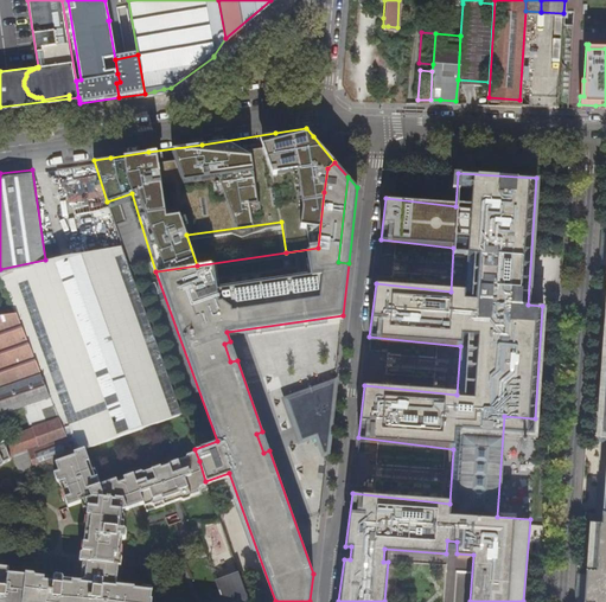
[(45,260),(0,269),(0,273),(16,311),(33,356),(40,371),(50,394),(59,416),(62,424),(106,405),(115,430),(72,448),(72,449),(84,446),(180,410),(132,275),(121,244),(45,260)]
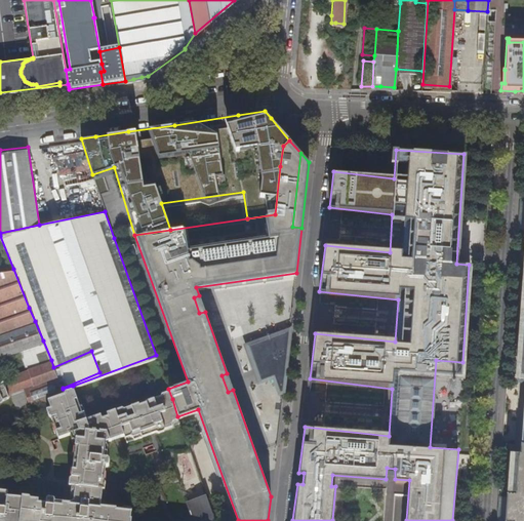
[(0,317),(29,308),(13,269),(0,270),(0,317)]
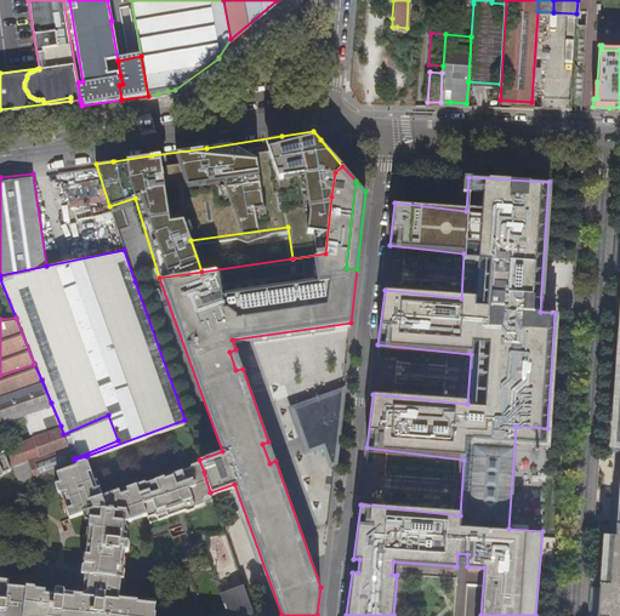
[(235,349),(229,352),(235,370),(243,369),(235,349)]
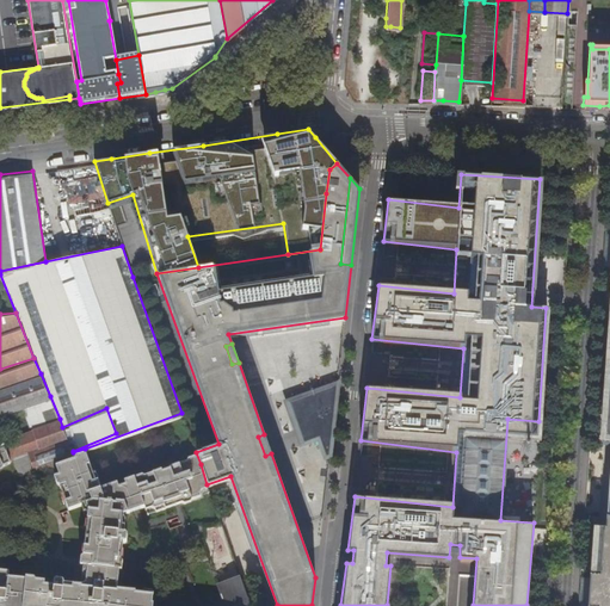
[(0,389),(41,373),(34,358),(0,369),(0,389)]
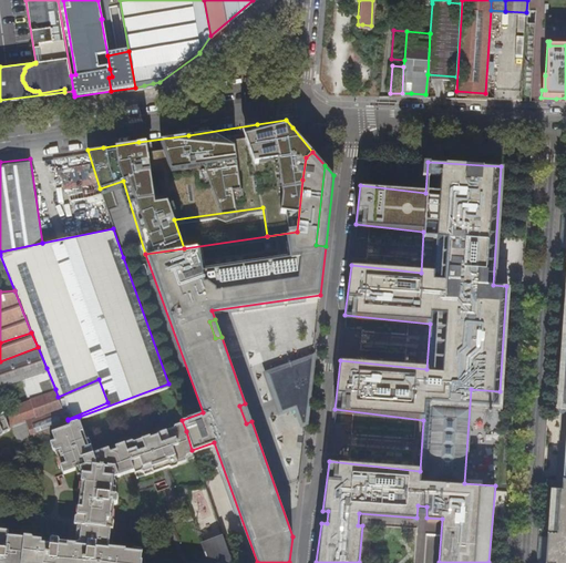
[(47,368),(38,347),(0,361),(0,385),(26,376),(47,368)]
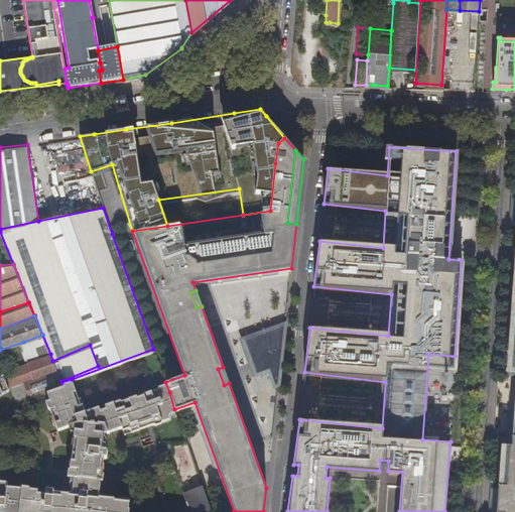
[(285,322),(276,325),(282,344),(285,322)]
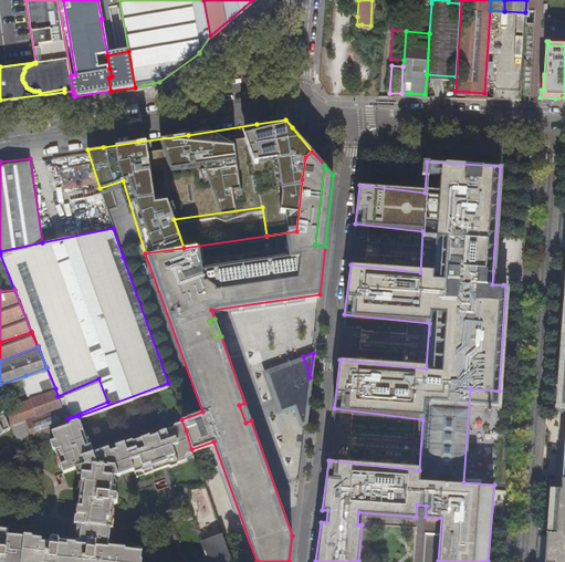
[(310,377),(303,356),(267,370),(282,409),(295,404),(301,422),(305,420),(310,377)]
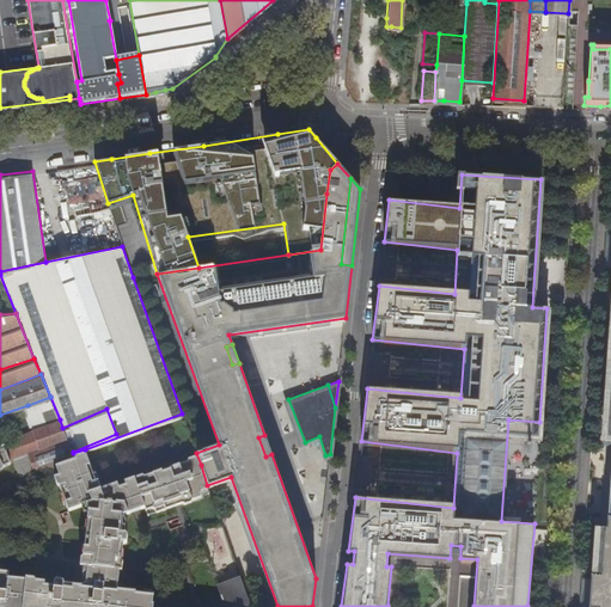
[(60,420),(50,397),(28,405),(36,428),(60,420)]
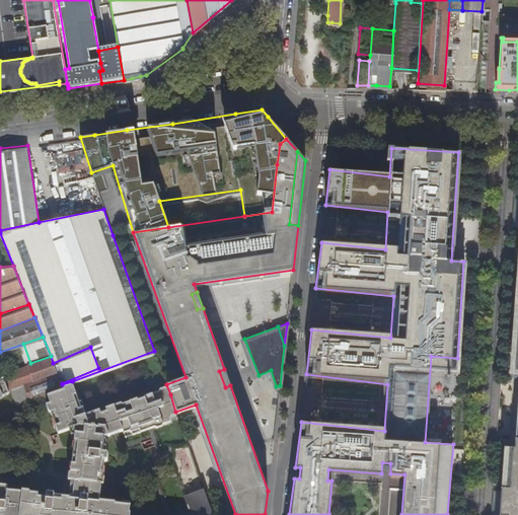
[(90,347),(53,363),(62,383),(98,368),(90,347)]
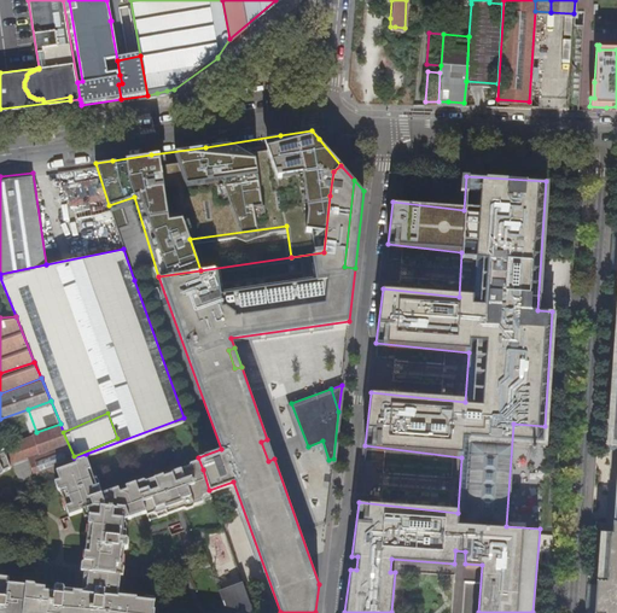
[(74,457),(74,456),(63,432),(60,424),(36,432),(33,433),(41,451),(15,461),(15,462),(21,478),(35,472),(36,474),(57,467),(75,461),(74,457)]
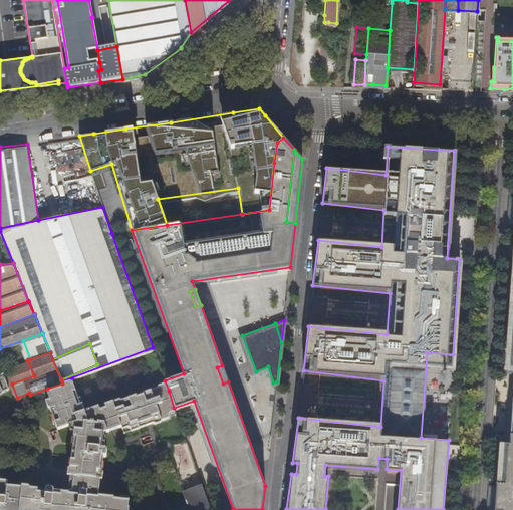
[(34,375),(27,360),(1,369),(4,374),(8,385),(12,384),(34,375)]
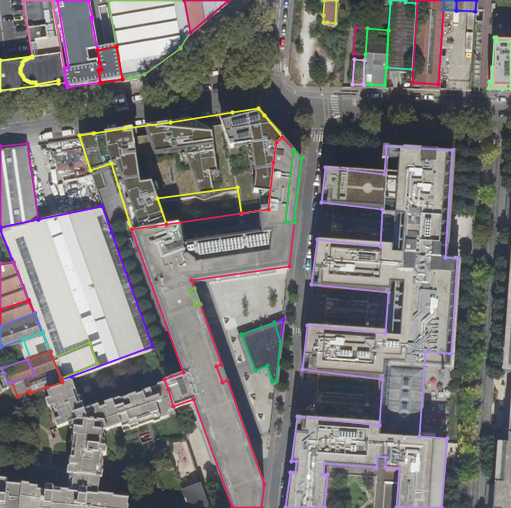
[(221,364),(216,366),(222,382),(227,380),(221,364)]
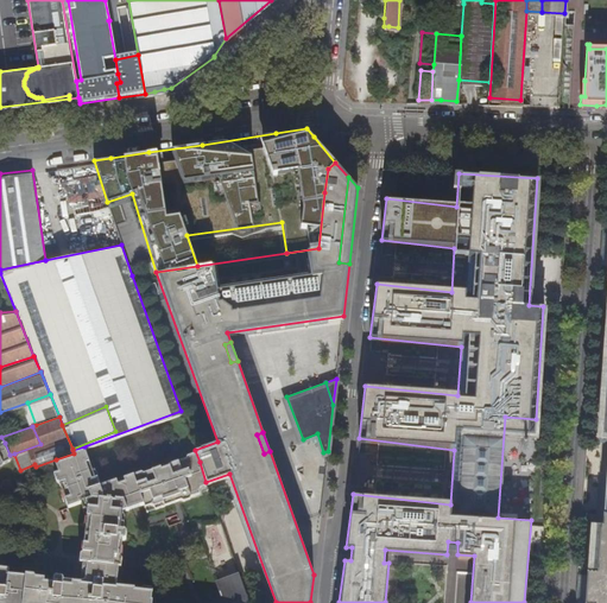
[(594,602),(606,602),(606,436),(606,438),(606,450),(606,449),(606,512),(601,512),(601,521),(598,573),(602,573),(601,584),(600,584),(600,585),(599,585),(599,586),(598,586),(598,588),(598,589),(598,590),(599,590),(599,591),(600,591),(600,592),(601,592),(600,602),(598,602),(595,602),(594,602)]
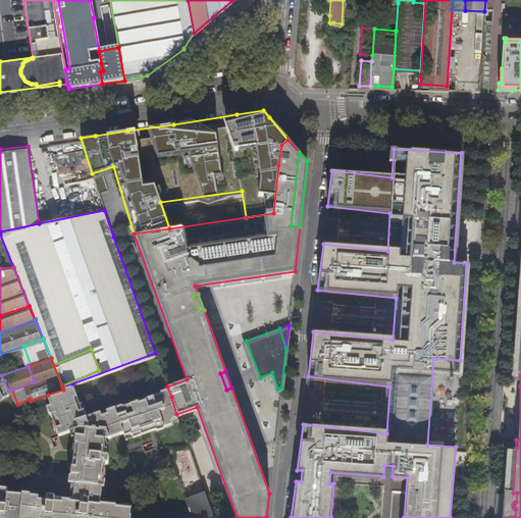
[(0,396),(8,393),(3,380),(0,381),(0,396)]
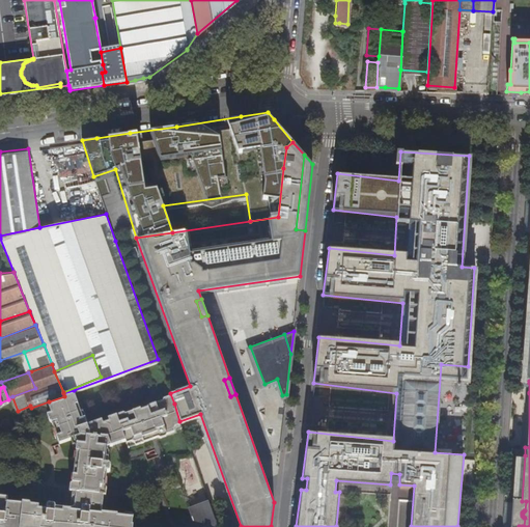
[(155,426),(158,435),(174,428),(173,425),(173,423),(179,421),(174,404),(170,393),(164,395),(163,398),(147,404),(148,406),(141,408),(140,407),(127,412),(123,410),(117,413),(118,415),(103,420),(102,417),(88,421),(83,408),(81,408),(74,390),(63,393),(64,396),(49,401),(52,410),(48,411),(50,417),(52,419),(59,441),(71,438),(76,450),(73,480),(71,481),(70,489),(76,490),(75,506),(55,504),(55,503),(54,501),(50,501),(48,502),(48,503),(43,503),(45,507),(43,526),(70,526),(71,524),(87,525),(86,526),(131,526),(132,523),(131,523),(132,512),(132,511),(127,510),(127,512),(102,509),(103,493),(106,493),(106,486),(103,483),(105,468),(107,468),(110,467),(110,462),(109,461),(104,460),(104,453),(101,453),(102,448),(102,446),(124,438),(126,441),(131,439),(134,441),(135,443),(143,440),(141,435),(147,433),(146,430),(155,426)]
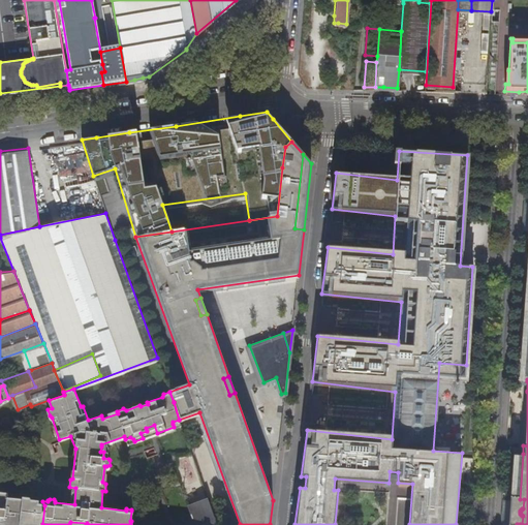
[(143,438),(157,433),(154,425),(146,428),(147,431),(141,433),(143,438)]
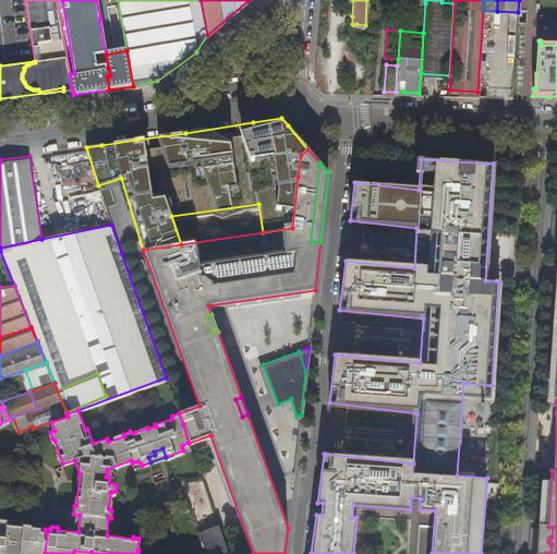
[(548,527),(552,479),(544,478),(541,524),(529,522),(525,553),(545,553),(546,553),(548,553),(551,553),(552,544),(551,544),(551,543),(549,543),(549,542),(548,542),(548,541),(548,540),(548,539),(549,539),(549,538),(551,538),(551,537),(552,537),(553,527),(548,527)]
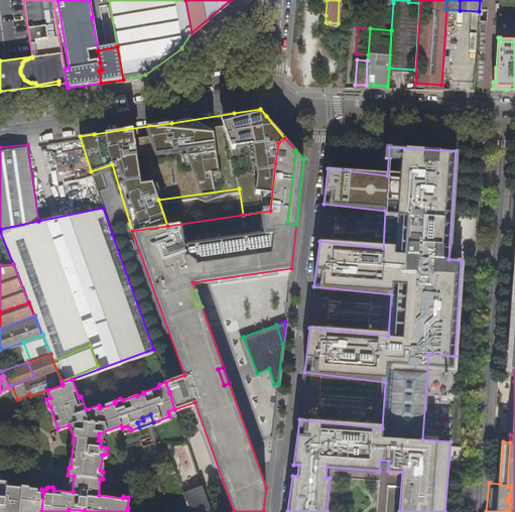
[(198,511),(206,511),(211,510),(202,484),(184,490),(191,509),(197,507),(198,511)]
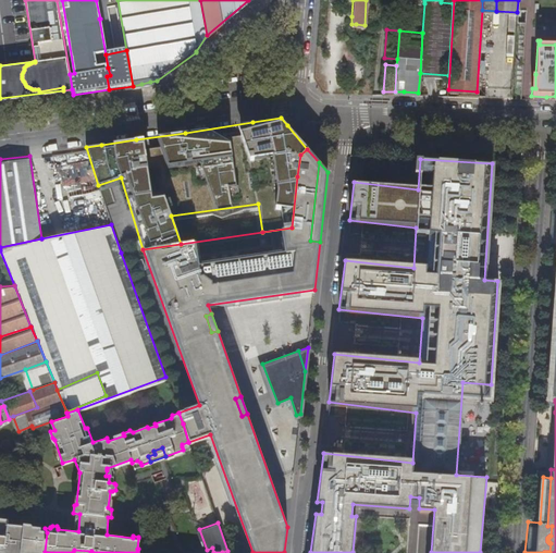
[(0,552),(45,552),(47,532),(45,528),(33,527),(32,525),(24,524),(24,526),(8,524),(7,529),(0,528),(0,552)]
